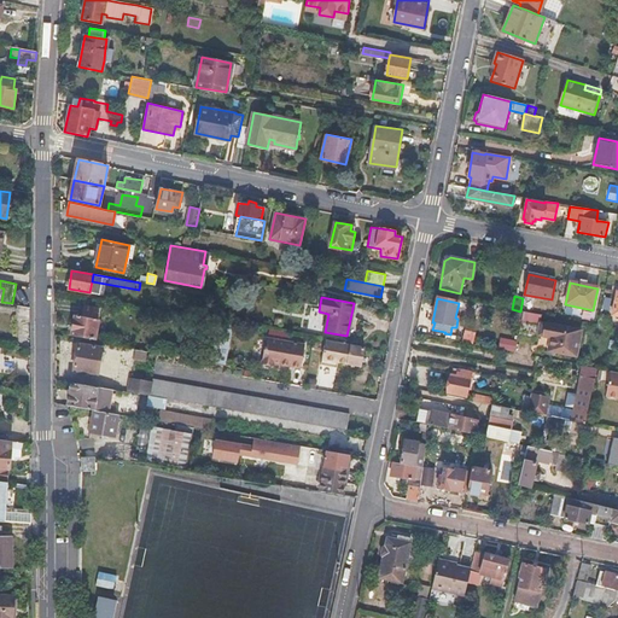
[(83,304),(81,314),(98,318),(100,307),(83,304)]
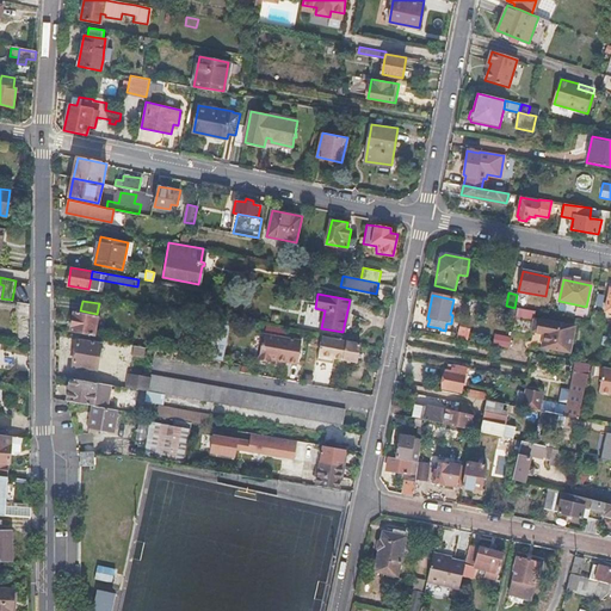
[(531,319),(532,310),(519,307),(517,315),(531,319)]
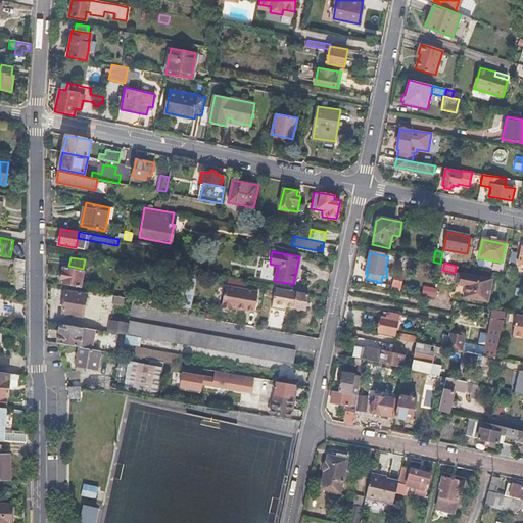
[(84,271),(63,268),(60,284),(81,288),(84,271)]
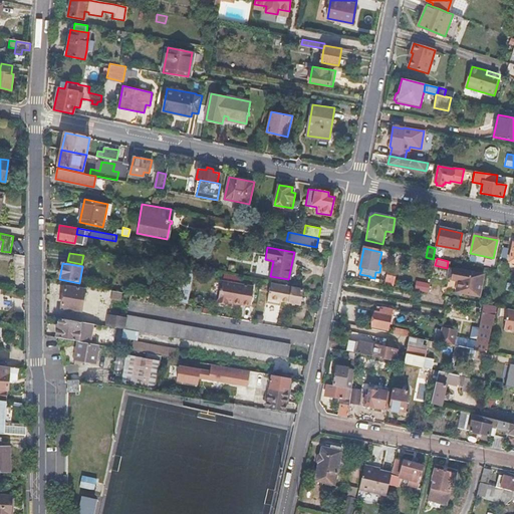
[(178,285),(183,286),(186,269),(186,267),(178,266),(175,284),(178,285)]
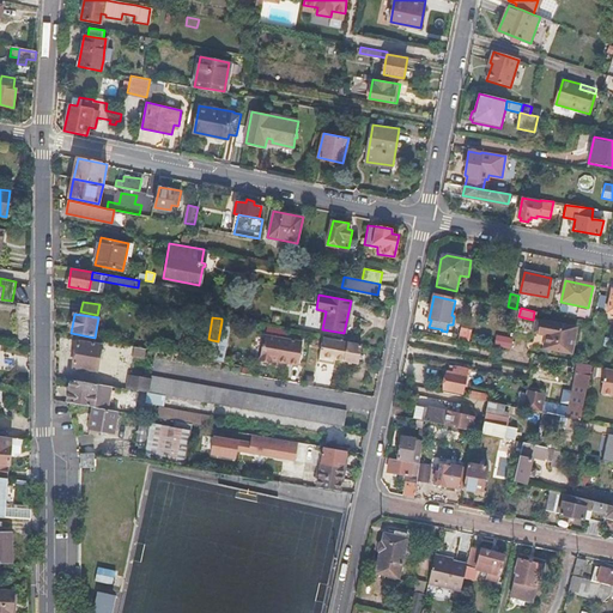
[(222,321),(218,341),(212,340),(208,360),(223,363),(230,323),(222,321)]
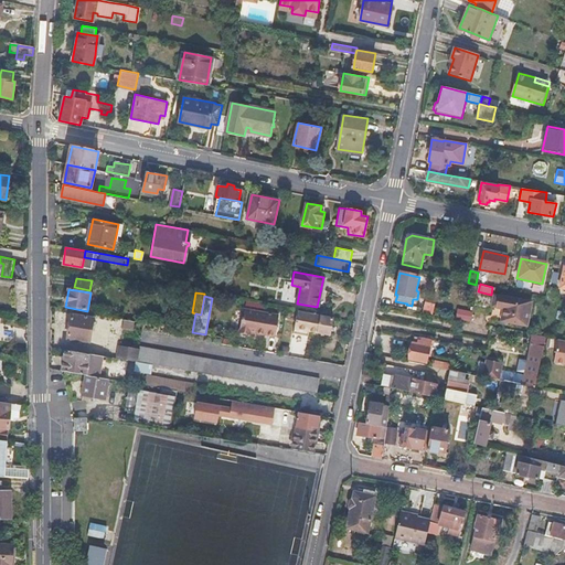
[(497,296),(494,308),(504,310),(501,321),(525,326),(530,302),(497,296)]
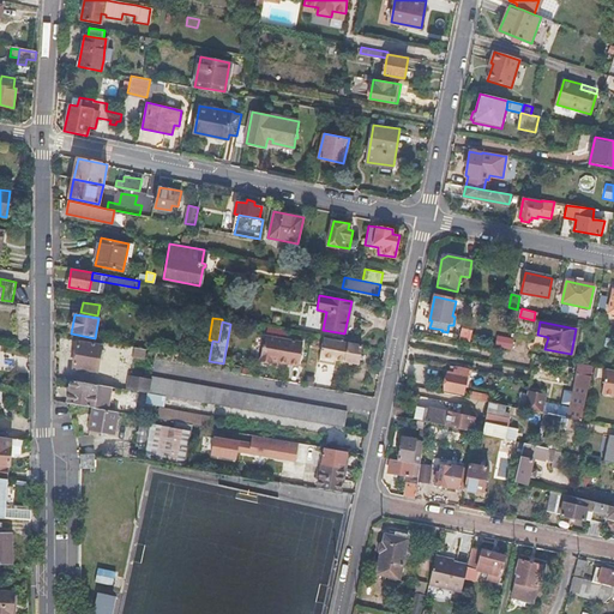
[(264,362),(270,363),(272,361),(277,362),(298,366),(302,342),(264,336),(260,357),(264,362)]
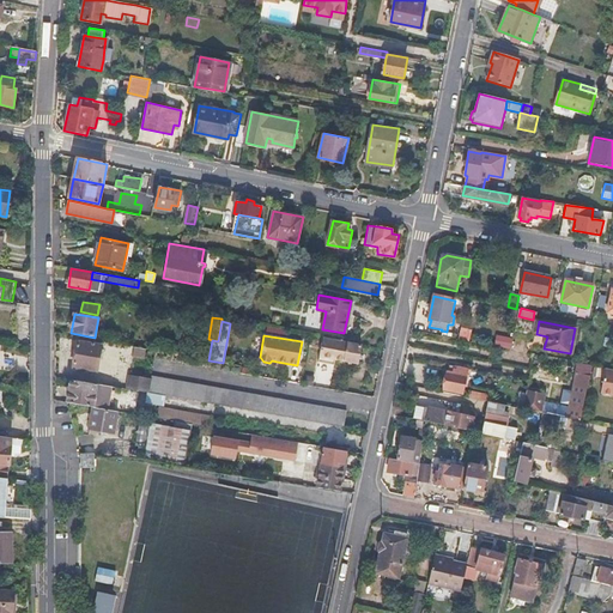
[(511,347),(511,337),(496,335),(495,346),(511,347)]
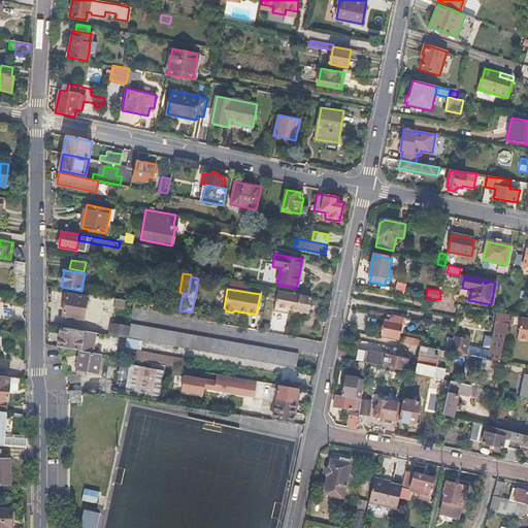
[(310,298),(277,292),(273,312),(287,316),(288,309),(307,314),(310,298)]
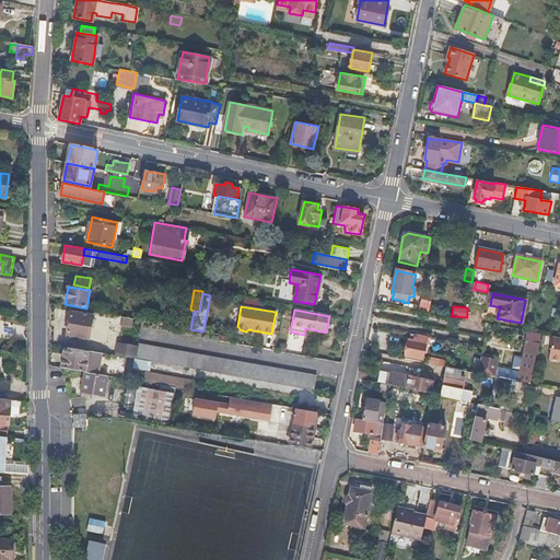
[(71,312),(67,336),(90,339),(93,316),(71,312)]
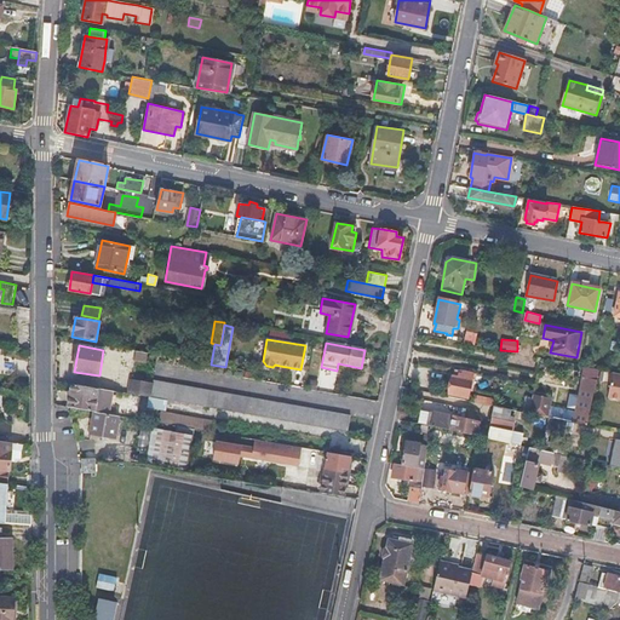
[(583,366),(580,377),(595,379),(597,368),(583,366)]
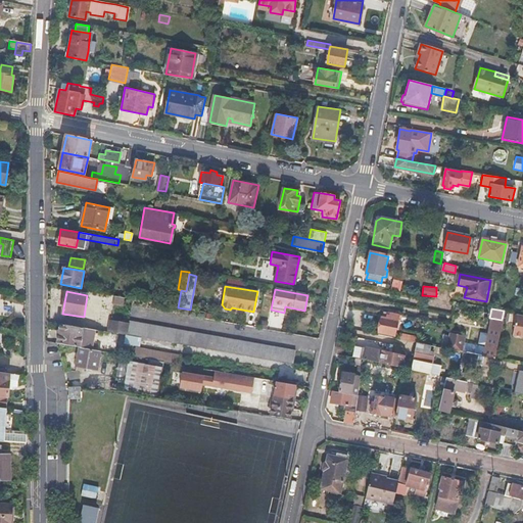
[(522,314),(514,313),(511,333),(522,335),(522,314)]
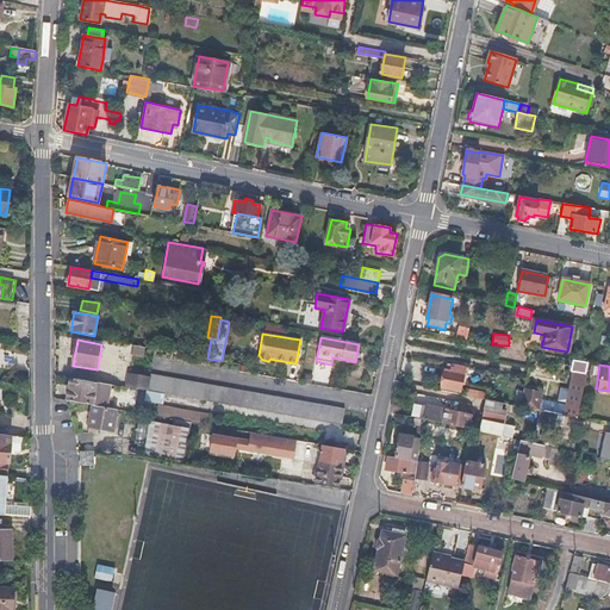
[(450,372),(444,371),(441,388),(460,392),(462,378),(466,379),(467,373),(464,373),(465,368),(455,367),(455,369),(452,368),(450,372)]
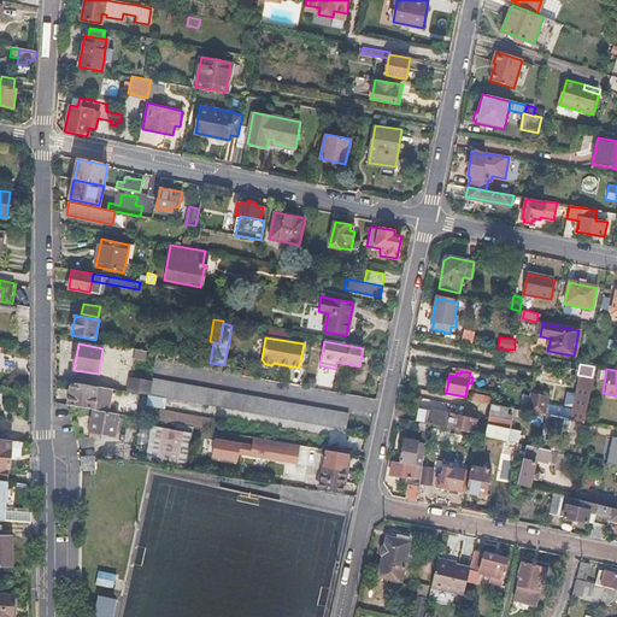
[(592,377),(577,375),(576,385),(569,419),(582,422),(592,377)]
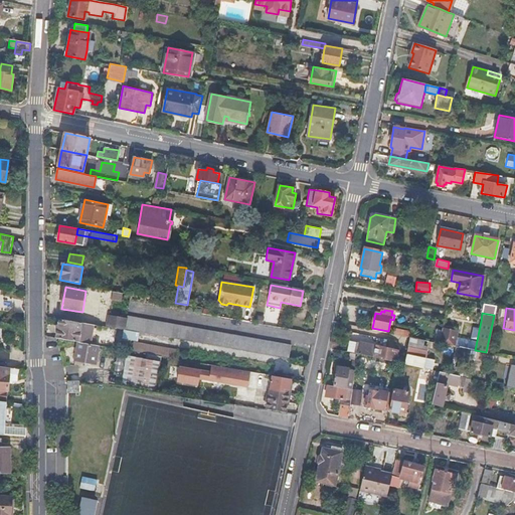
[(107,327),(125,330),(125,326),(127,318),(110,315),(107,327)]
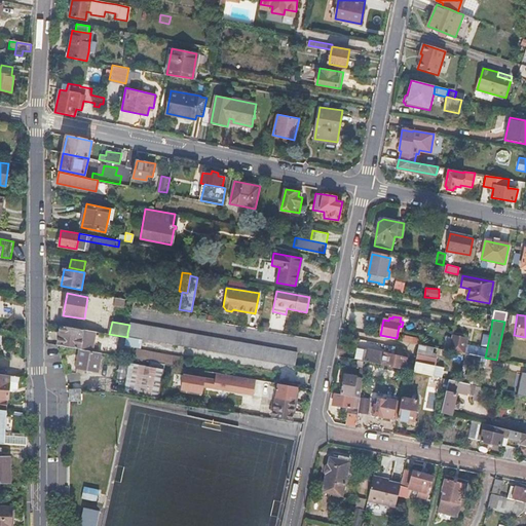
[(200,350),(202,336),(135,324),(132,338),(200,350)]
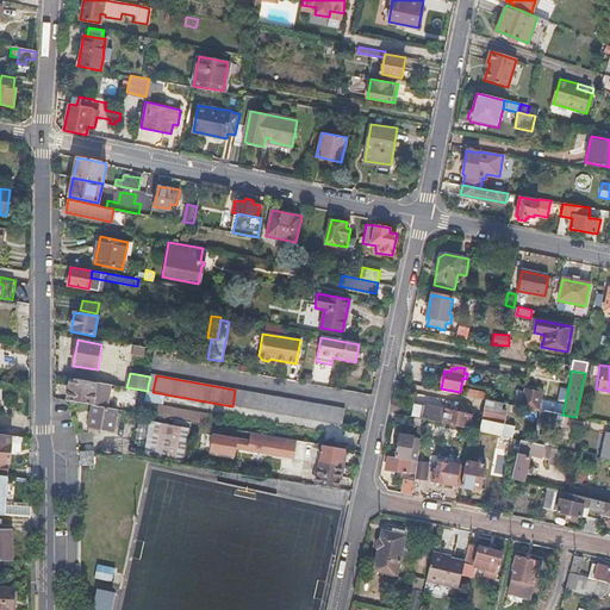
[(67,400),(93,404),(97,381),(70,377),(67,400)]
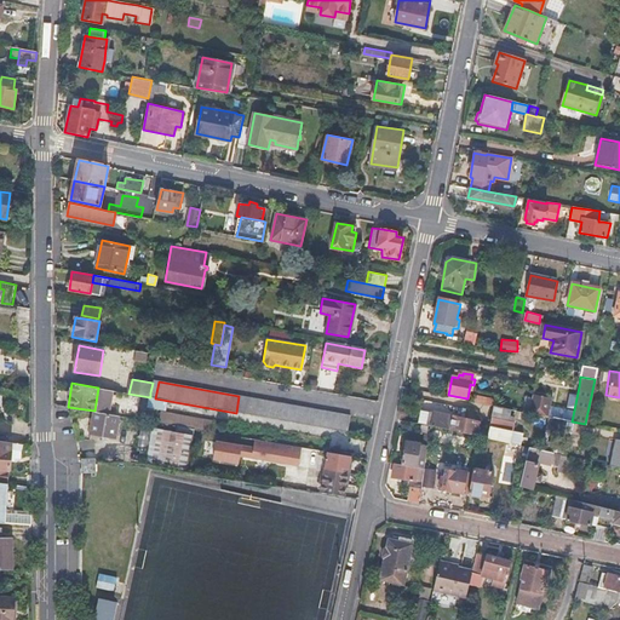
[(472,396),(475,396),(474,402),(486,405),(487,400),(478,397),(480,390),(474,389),(472,396)]
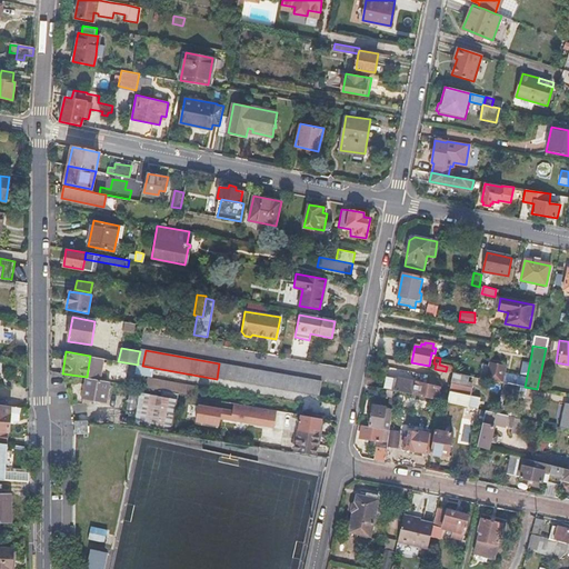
[(219,363),(217,379),(320,398),(322,382),(219,363)]
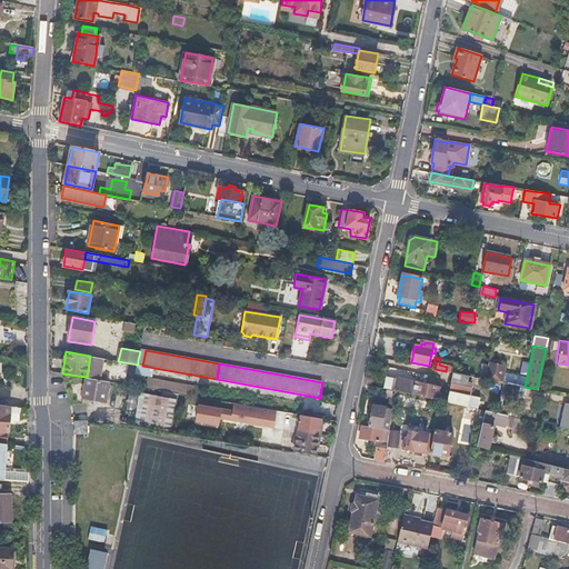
[(502,382),(505,368),(489,365),(486,379),(491,380),(502,382)]
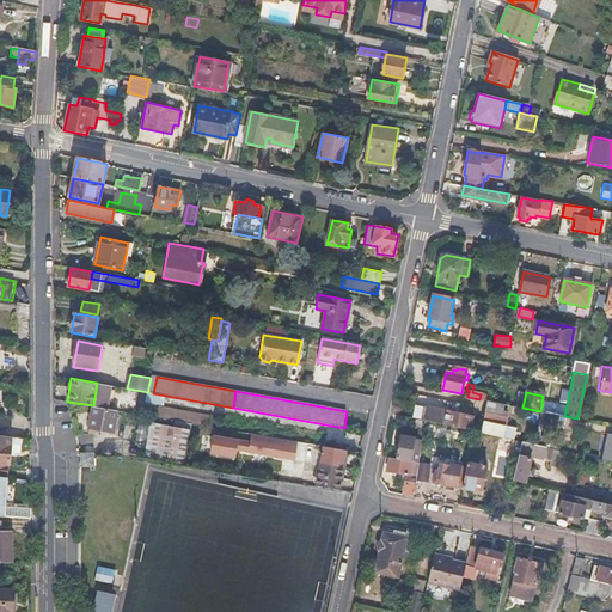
[(482,423),(479,434),(496,438),(501,439),(505,426),(507,417),(501,415),(503,404),(488,401),(482,423)]
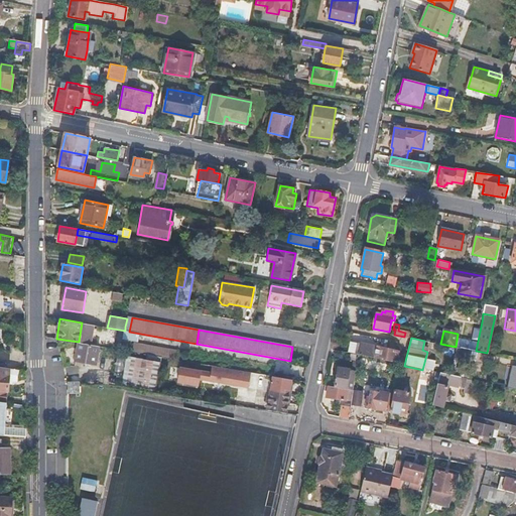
[(103,347),(79,342),(75,361),(97,364),(99,351),(102,351),(103,347)]
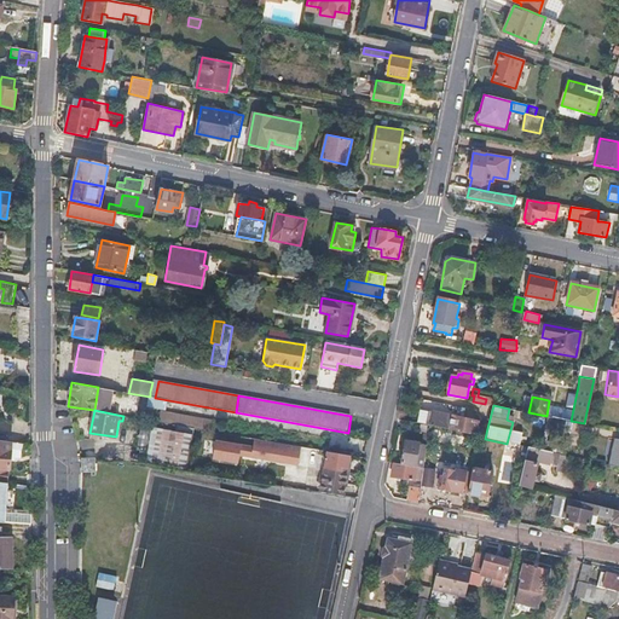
[(478,438),(485,439),(487,428),(478,426),(478,422),(427,411),(424,426),(429,427),(478,438)]
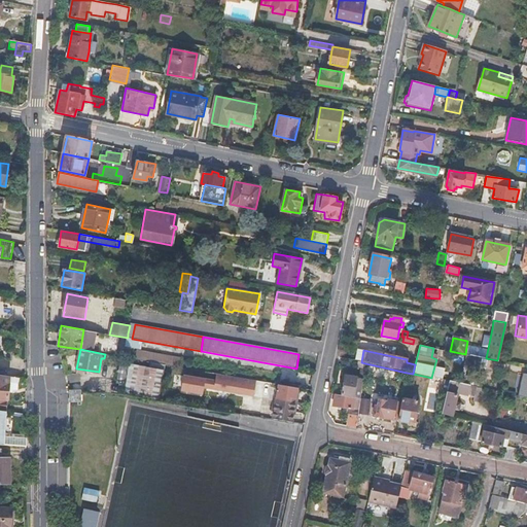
[(465,354),(455,352),(453,363),(462,365),(465,354)]
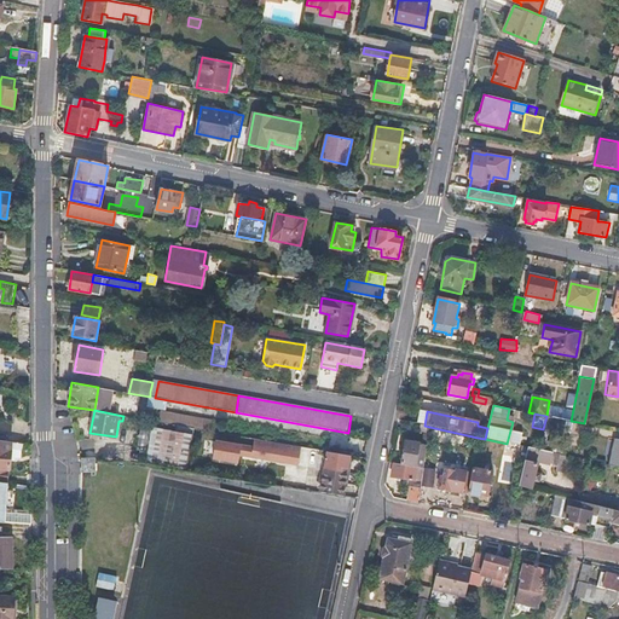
[(543,429),(543,432),(561,435),(565,420),(547,416),(543,429)]
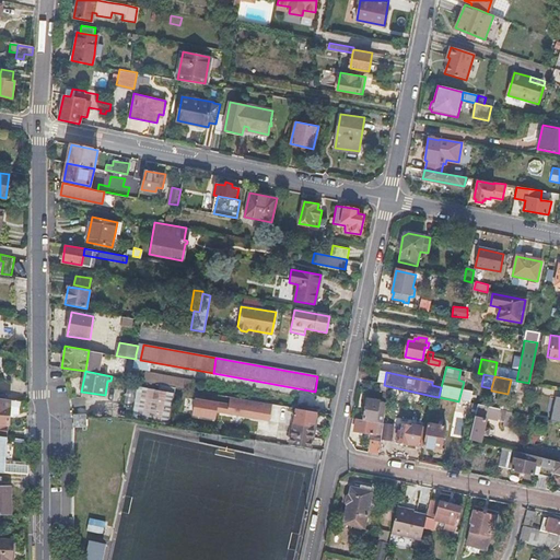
[(174,389),(139,383),(133,419),(167,424),(174,389)]
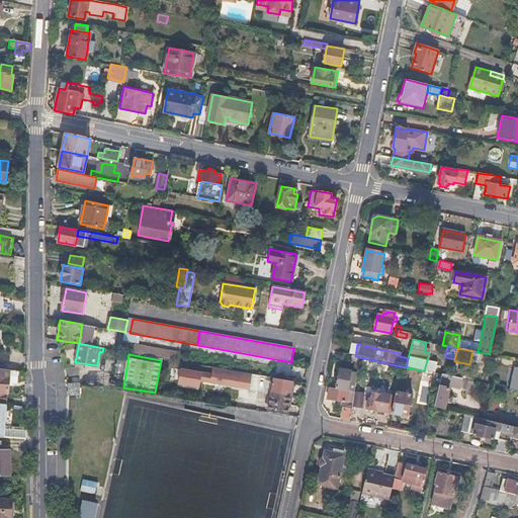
[(436,362),(427,360),(424,371),(434,373),(436,362)]
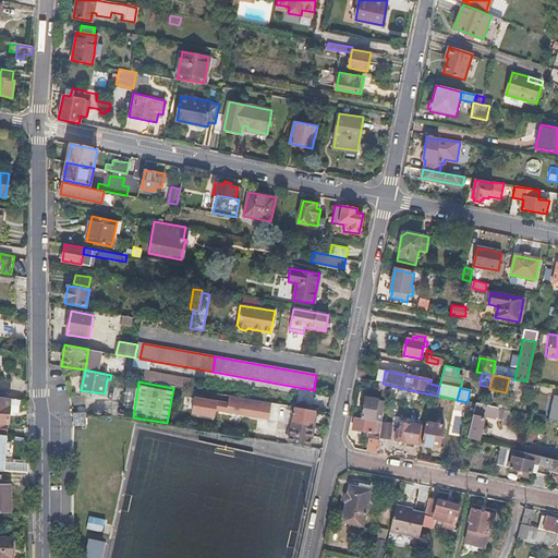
[(557,395),(553,393),(547,420),(557,422),(557,395)]
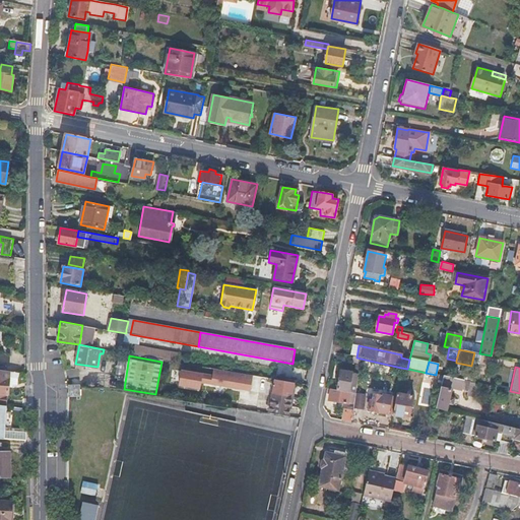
[(268,378),(206,368),(204,382),(240,389),(258,392),(265,393),(268,378)]
